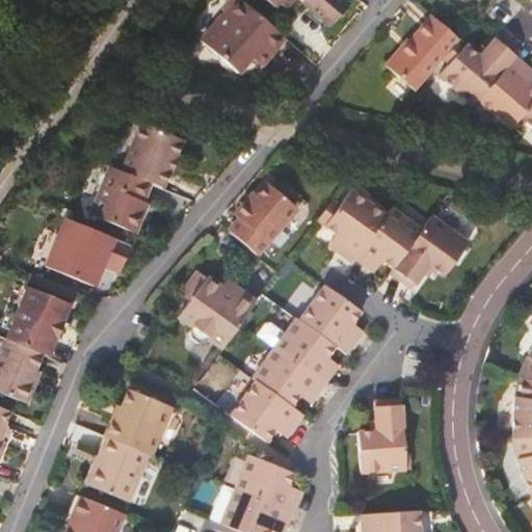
[(278,37),(235,0),(220,0),(214,7),(218,11),(192,41),(231,74),(244,59),(255,47),(264,54),(278,37)]
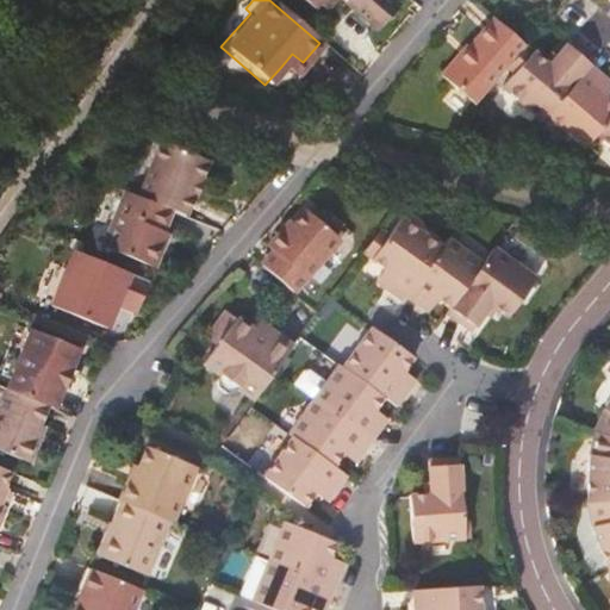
[(296,0),(305,8),(310,4),(318,11),(327,0),(335,0),(369,30),(392,4),(388,0),(296,0)]
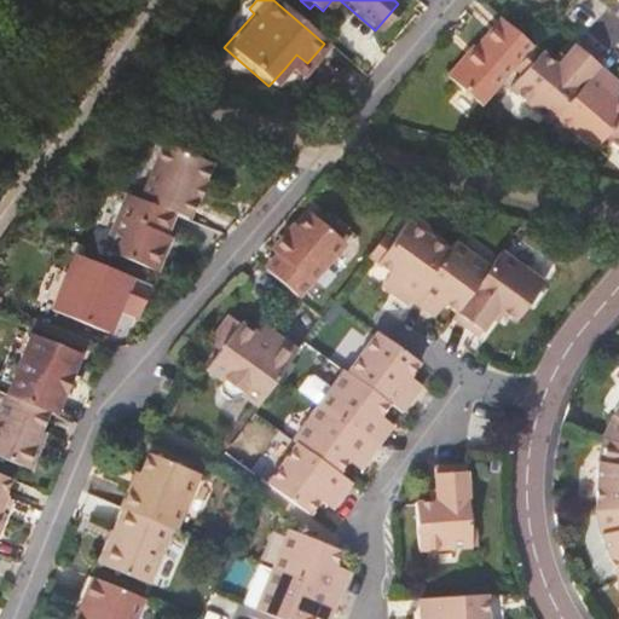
[(533,50),(498,18),(469,51),(472,53),(467,59),(462,56),(444,76),(481,109),(516,69),(533,50)]
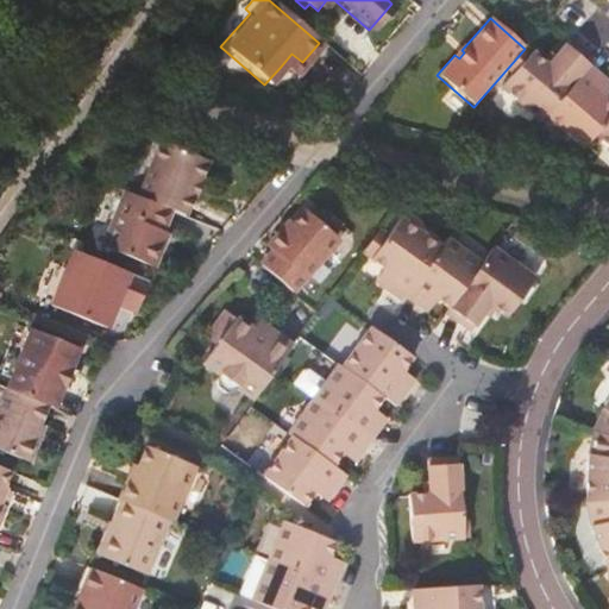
[(502,87),(541,121),(547,115),(592,62),(597,56),(573,36),(559,52),(550,63),(544,58),(534,49),(513,73),(502,87)]
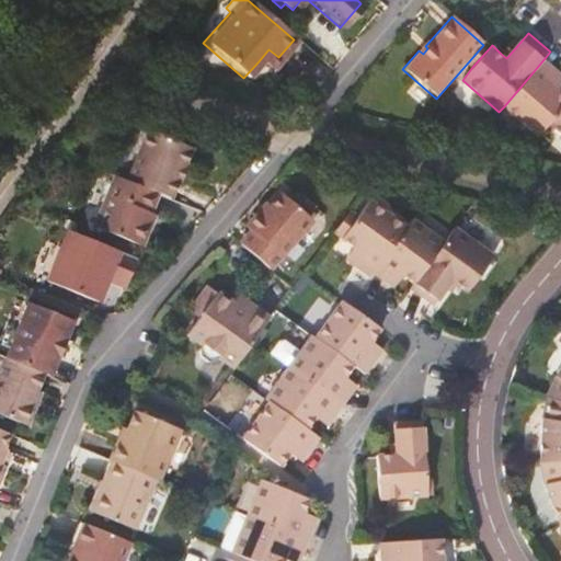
[(483,45),(468,63),(472,67),(492,45),(487,41),(483,45)]
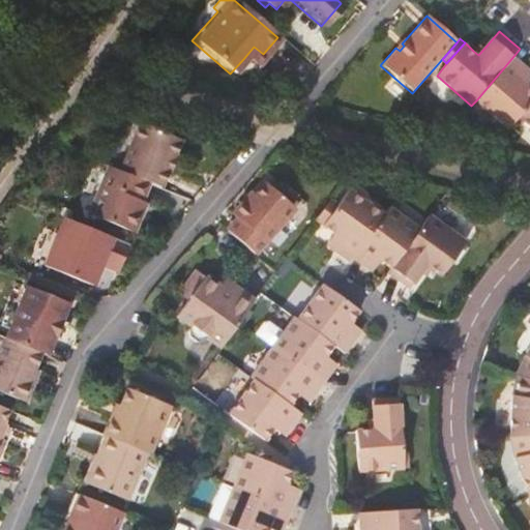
[(481,41),(473,51),(478,55),(487,46),(481,41)]
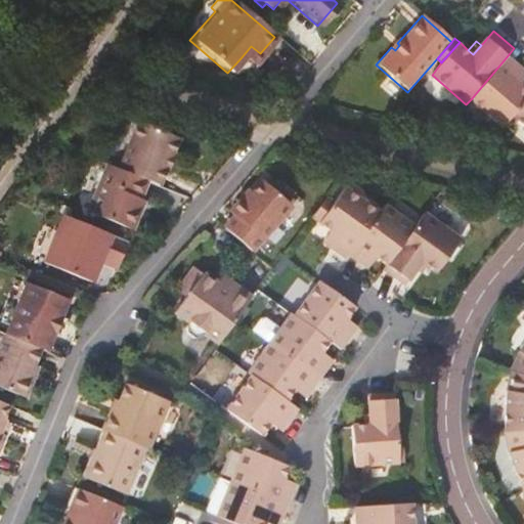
[(251,46),(241,58),(249,66),(260,53),(251,46)]
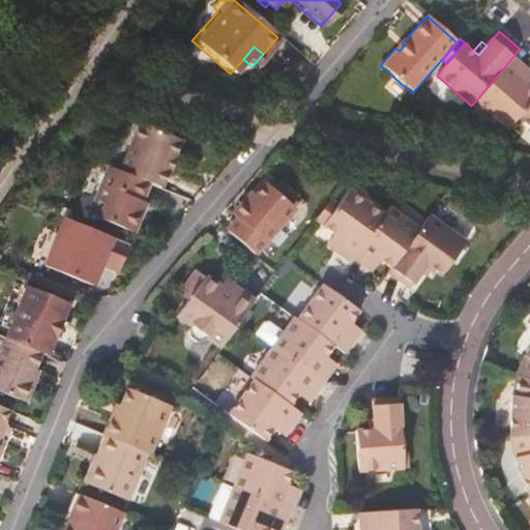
[(516,54),(476,100),(508,128),(519,117),(529,104),(529,83),(529,81),(529,77),(524,71),(529,65),(516,54)]
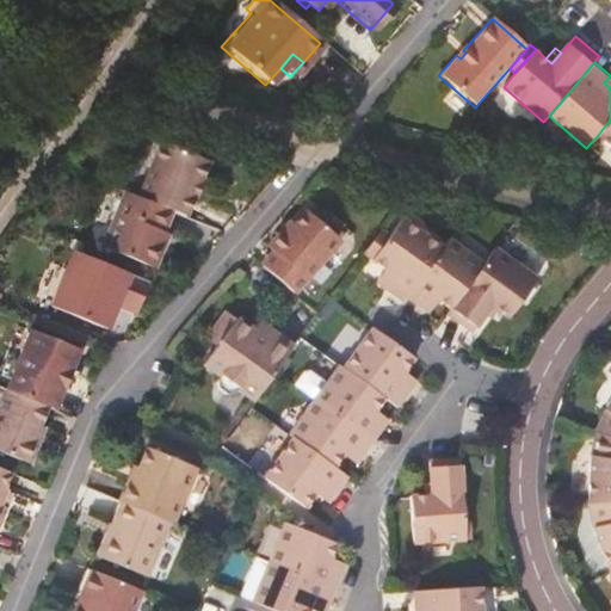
[(610,119),(598,135),(610,144),(610,119)]
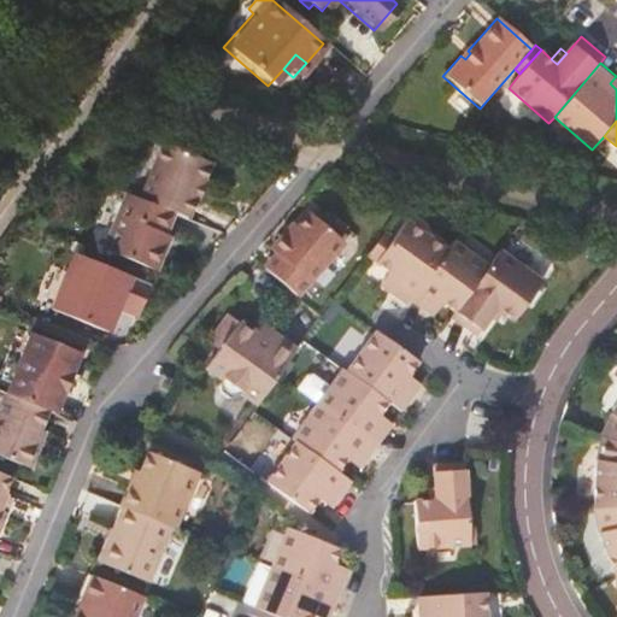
[(162,142),(140,197),(174,210),(188,216),(210,160),(162,142)]
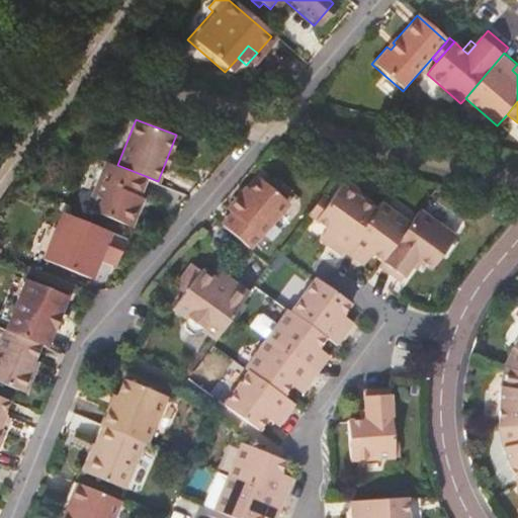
[(117,165),(106,160),(87,208),(131,226),(139,205),(135,204),(139,194),(146,176),(117,165)]
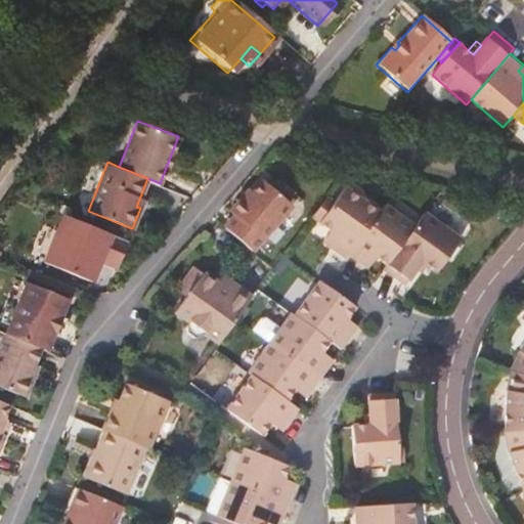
[(274,179),(268,186),(273,190),(279,183),(274,179)]
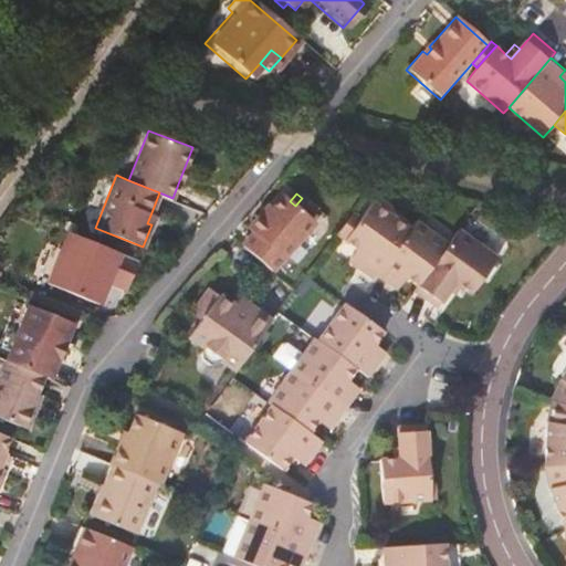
[(252,233),(242,247),(273,271),(313,222),(310,219),(316,210),(302,198),(295,206),(290,201),(282,196),(271,209),(264,217),(261,215),(248,230),(252,233)]
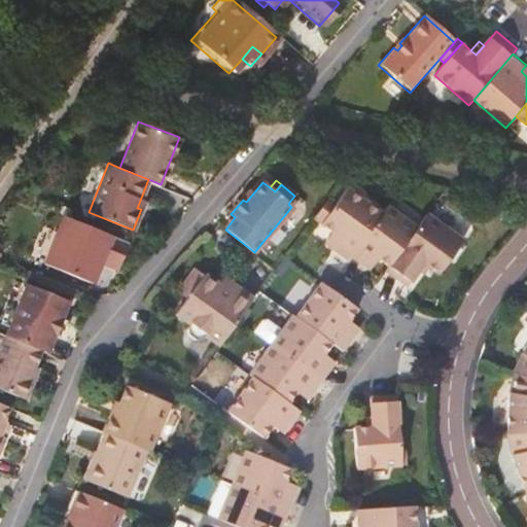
[(332,248),(347,259),(350,255),(382,212),(347,187),(336,202),(320,222),(332,232),(341,237),(332,248)]
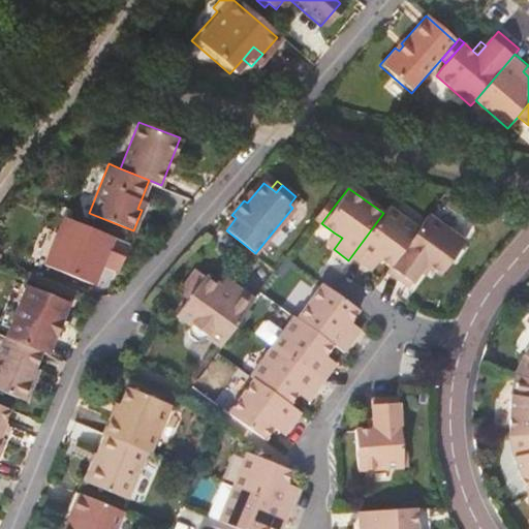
[(250,192),(244,200),(247,203),(253,195),(250,192)]
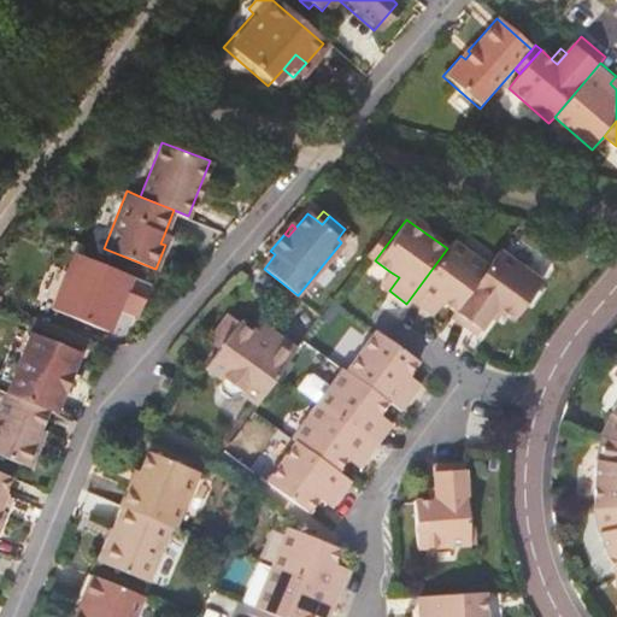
[(366,254),(375,260),(393,236),(385,230),(366,254)]
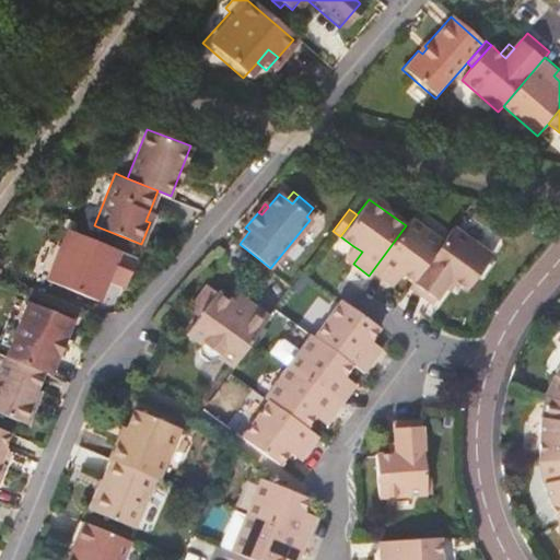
[(406,225),(372,271),(386,282),(396,268),(401,272),(413,281),(442,243),(410,220),(406,225)]
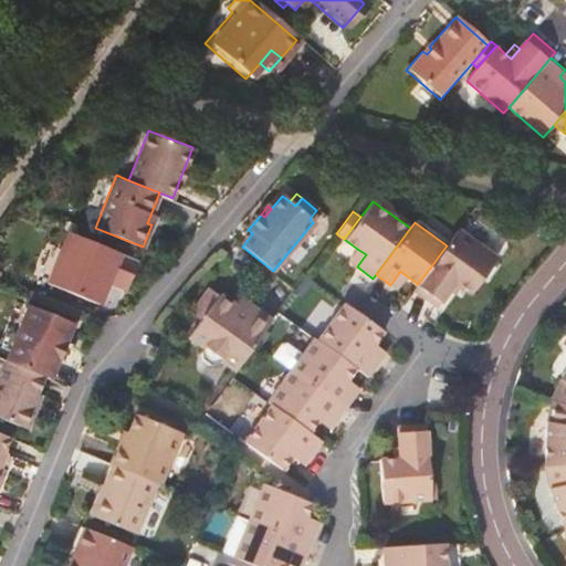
[(136,257),(71,231),(64,247),(58,244),(44,281),(87,299),(97,274),(107,279),(125,285),(136,257)]
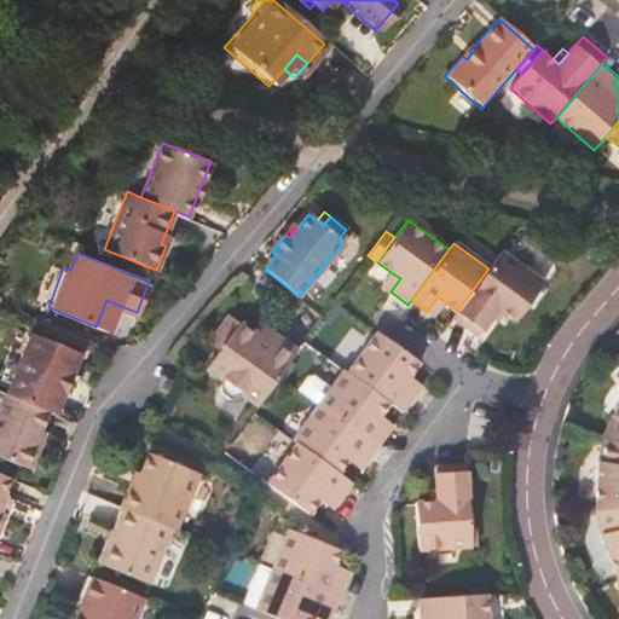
[(457,311),(453,317),(478,335),(490,318),(497,307),(503,312),(514,320),(526,305),(536,291),(538,288),(497,258),(489,268),(457,311)]
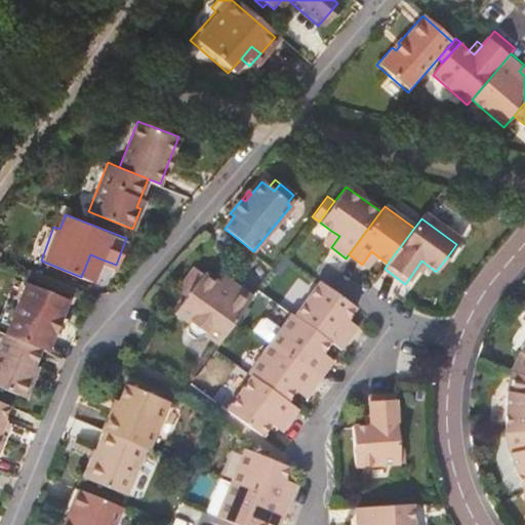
[(323,242),(331,247),(339,236),(331,231),(323,242)]
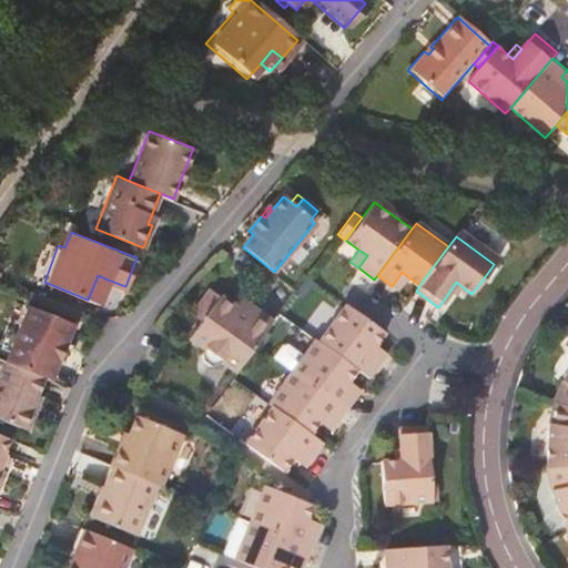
[(492,267),(483,280),(488,284),(497,272),(492,267)]
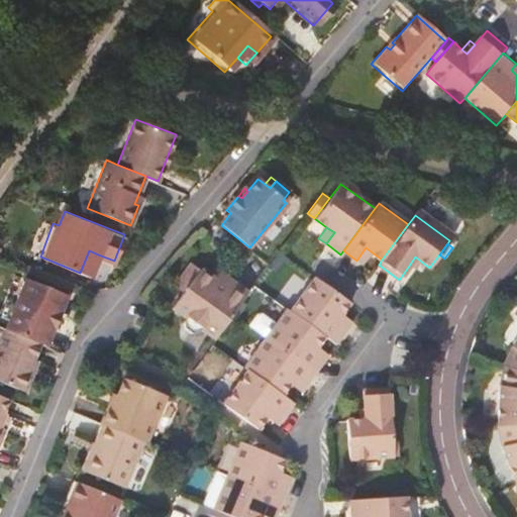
[(366,247),(356,261),(362,264),(371,251),(366,247)]
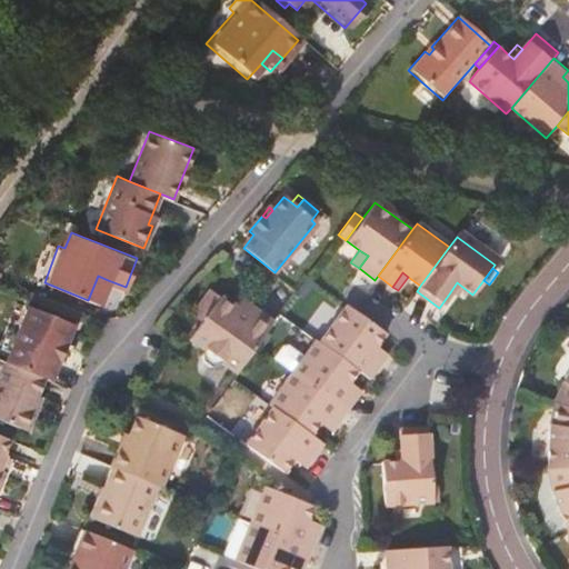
[(98,276),(88,300),(98,303),(108,280),(98,276)]
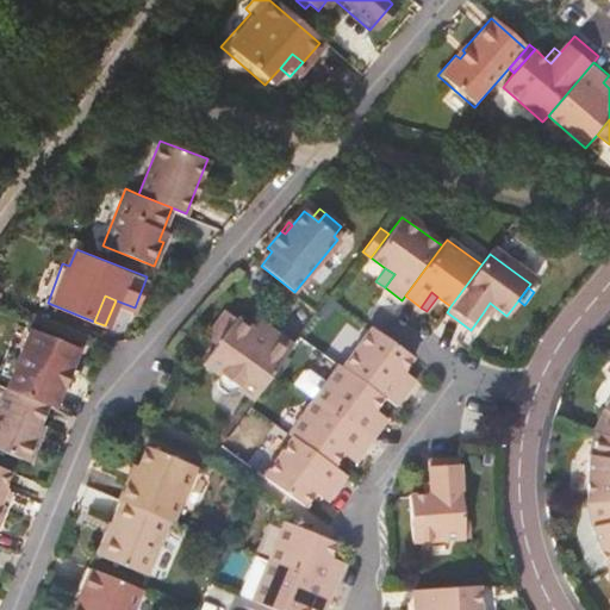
[(490,303),(483,313),(487,317),(496,307),(490,303)]
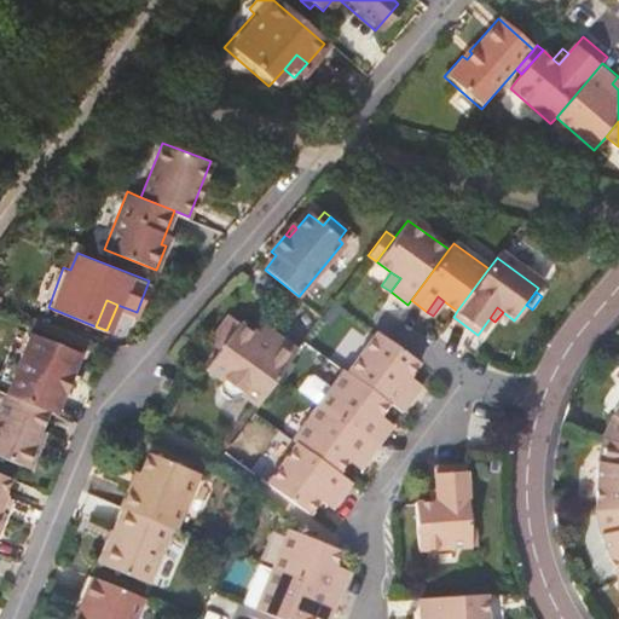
[(221,350),(241,323),(230,314),(210,342),(221,350)]
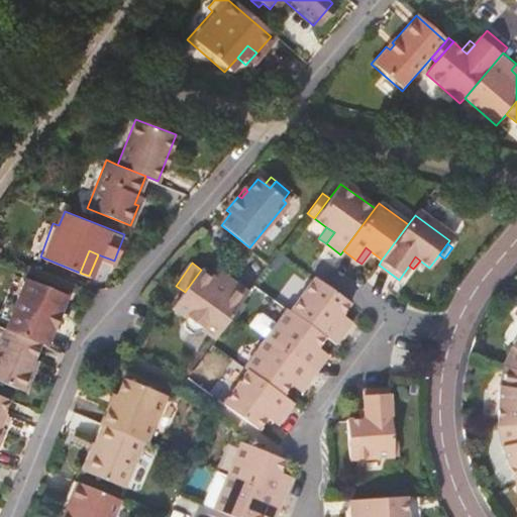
[(205,327),(218,337),(249,294),(234,284),(230,290),(216,280),(201,270),(185,292),(174,307),(186,315),(185,319),(186,328),(192,333),(202,331),(205,327)]
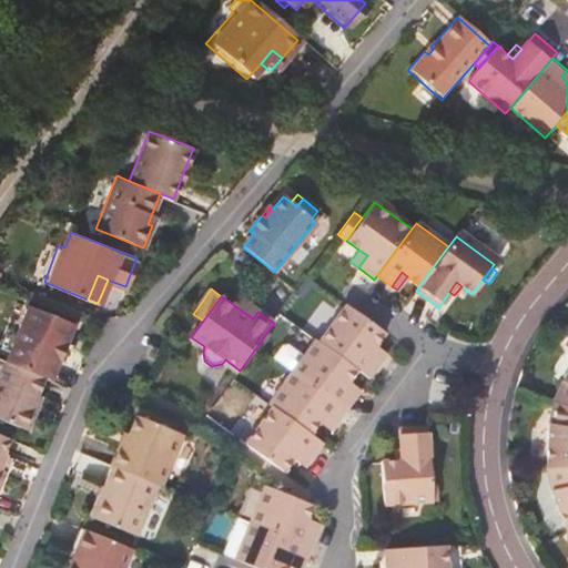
[(237,307),(253,318),(257,312),(242,301),(237,307)]
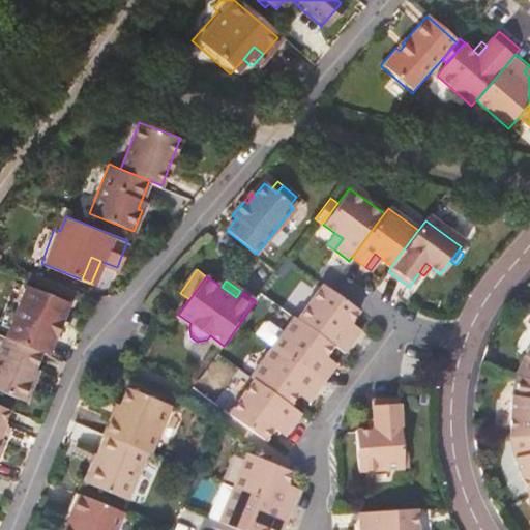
[(25,283),(3,335),(32,347),(41,351),(48,353),(68,300),(25,283)]
